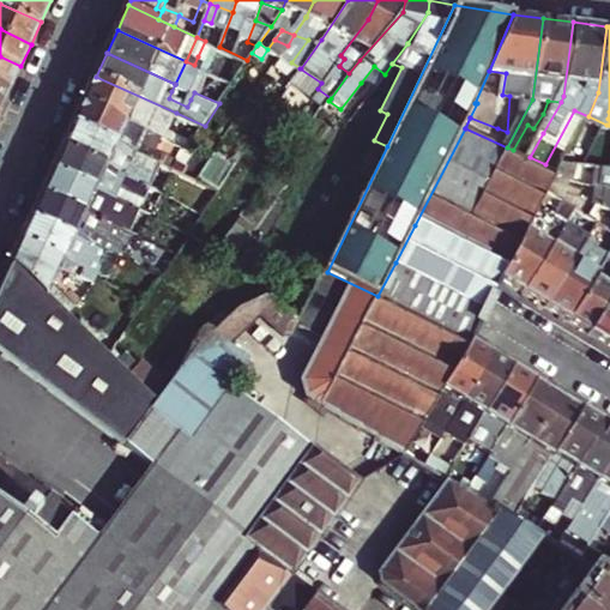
[(0,83),(11,89),(20,66),(0,56),(0,83)]
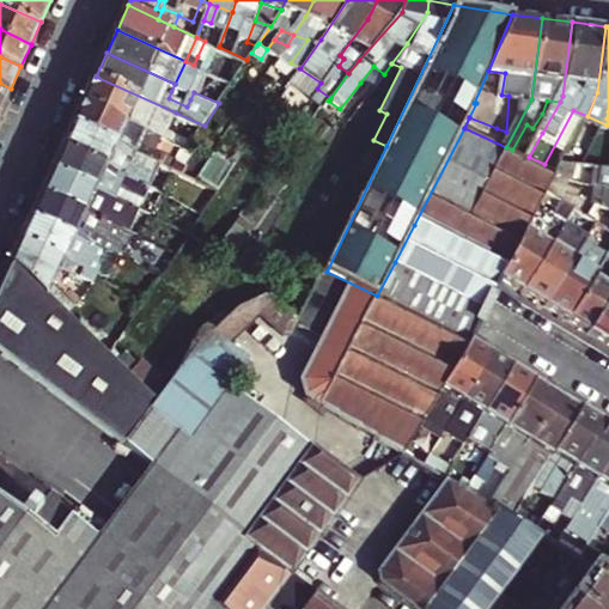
[(232,81),(239,71),(212,59),(209,61),(198,56),(194,65),(232,81)]
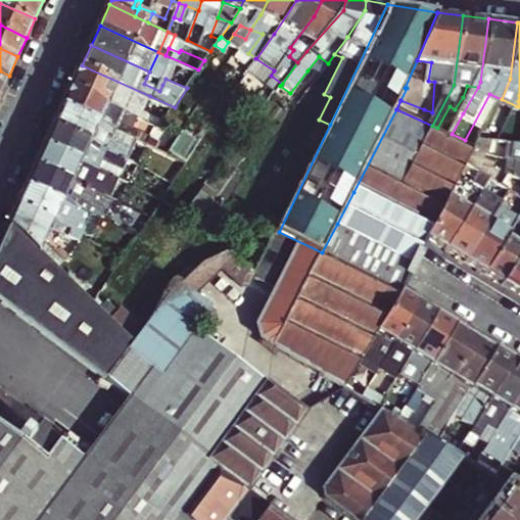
[(156,75),(159,68),(166,55),(158,52),(149,72),(156,75)]
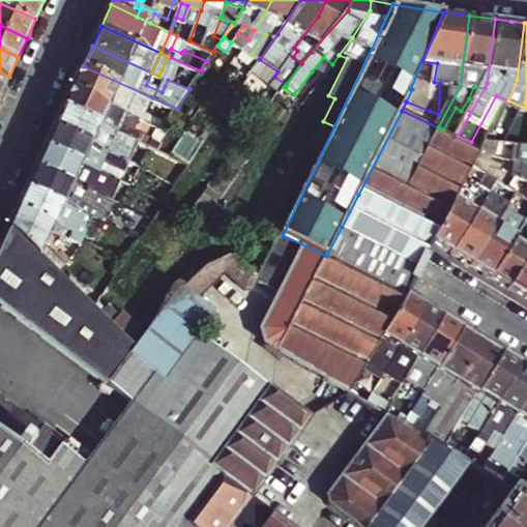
[(241,68),(251,74),(259,59),(260,59),(252,54),(251,53),(241,68)]
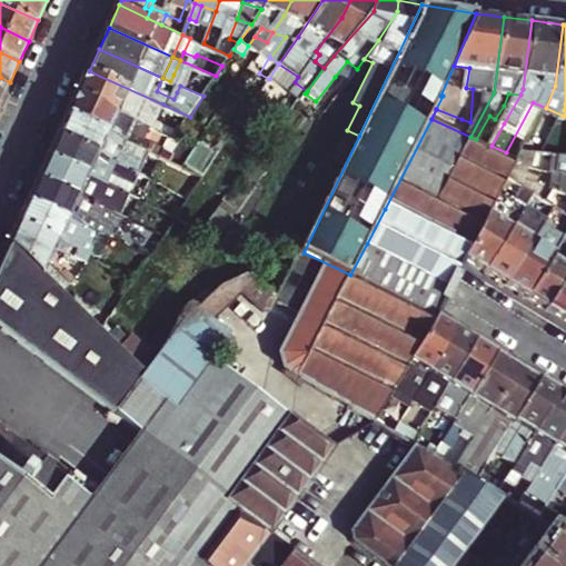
[(335,77),(345,85),(357,69),(347,61),(335,77)]
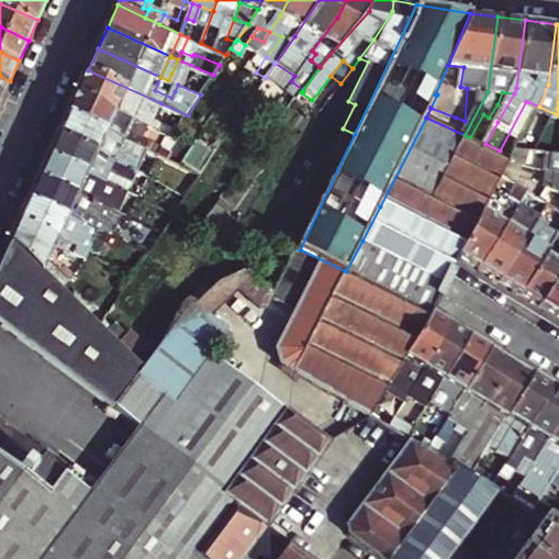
[(141,120),(152,125),(161,103),(88,70),(78,91),(141,120)]
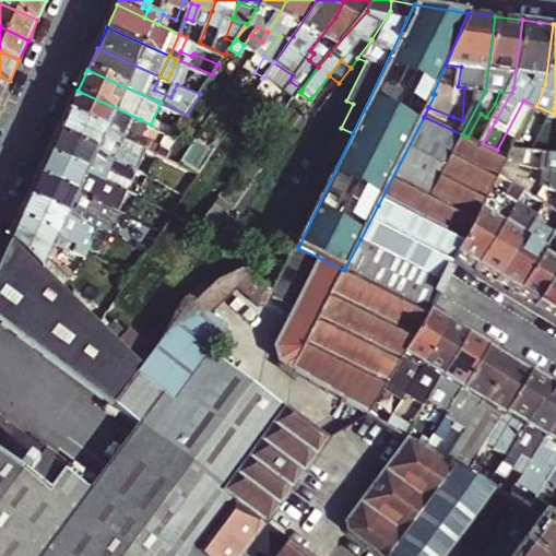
[(177,84),(200,94),(205,85),(187,78),(179,77),(170,73),(167,80),(177,84)]
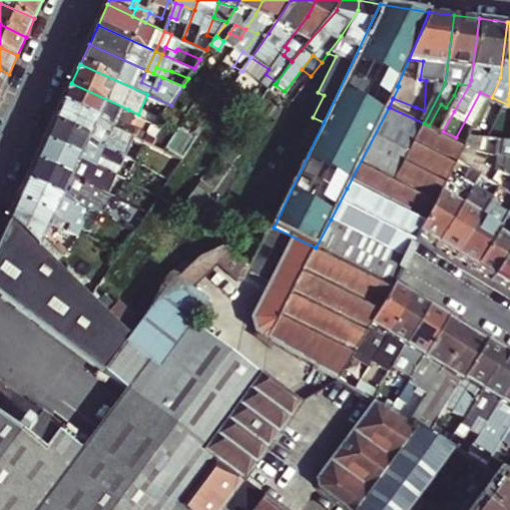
[(0,91),(1,92),(9,74),(0,69),(0,91)]
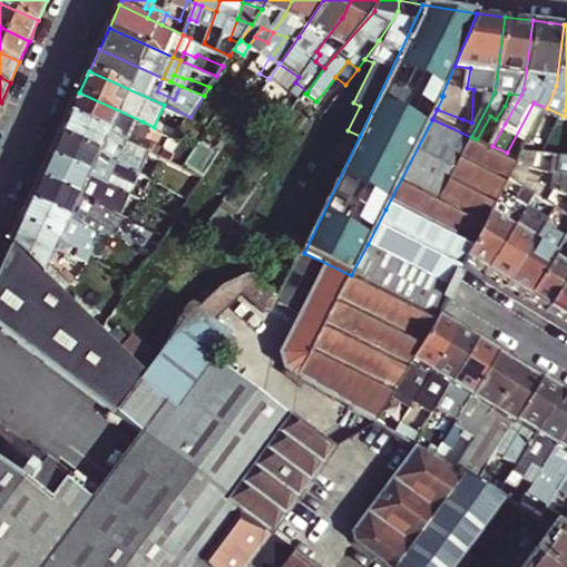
[(157,91),(174,99),(177,93),(159,85),(157,91)]
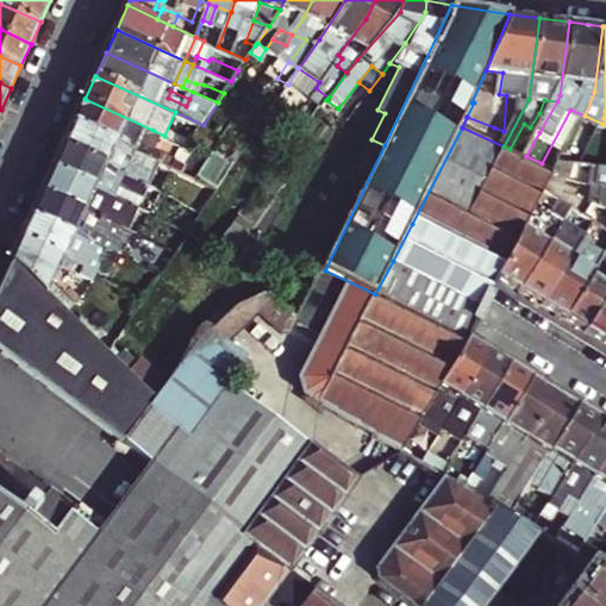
[(506,95),(499,94),(494,127),(504,131),(506,95)]
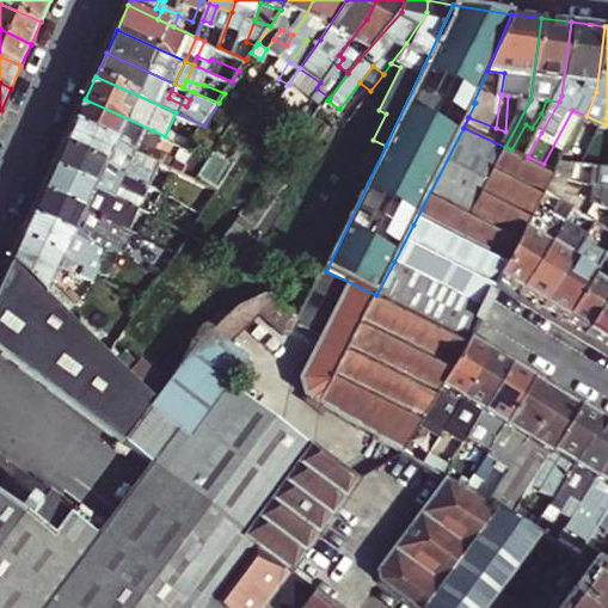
[(146,145),(153,130),(85,99),(74,123),(139,153),(166,165),(202,180),(204,174),(177,159),(159,151),(146,145)]
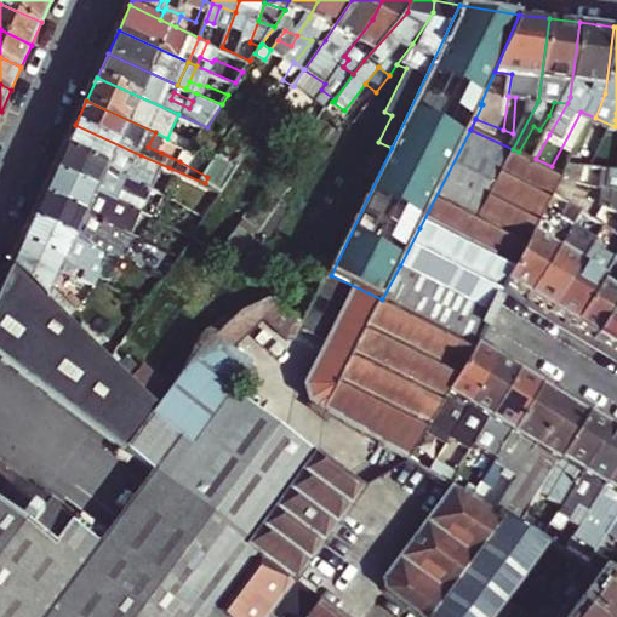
[(136,166),(141,155),(75,125),(64,148),(152,187),(148,194),(154,196),(158,190),(163,178),(136,166)]
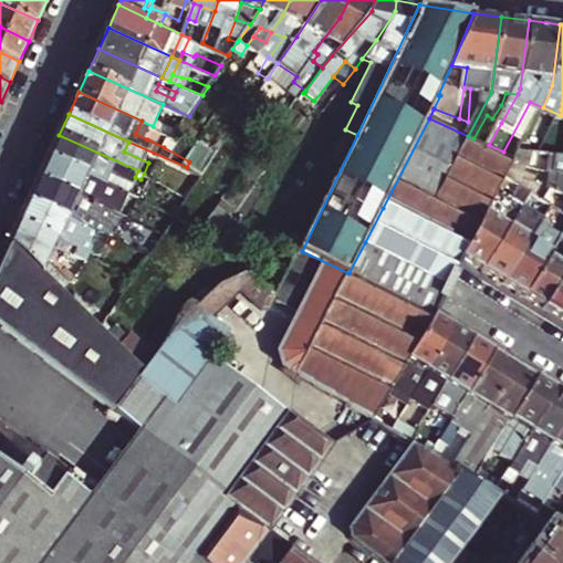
[(473,138),(489,145),(501,123),(492,118),(487,115),(473,138)]
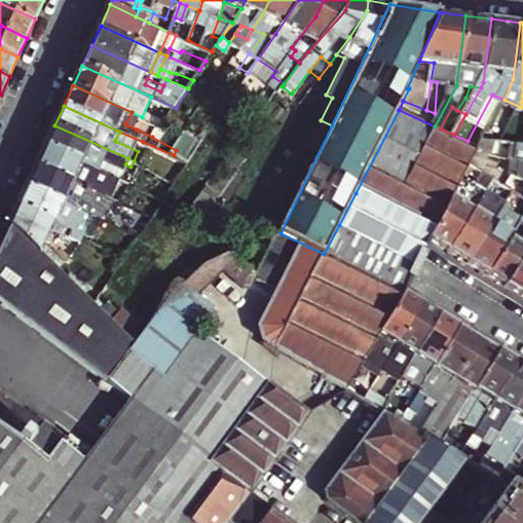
[(419,265),(435,237),(468,174),(474,161),(481,147),(468,141),(454,135),(440,128),(435,126),(399,110),(356,193),(339,225),(419,265)]
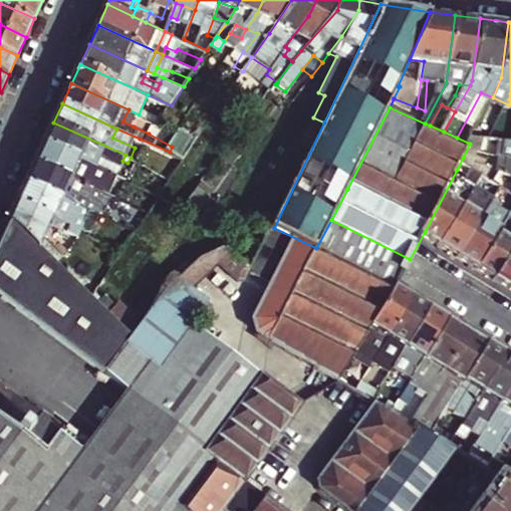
[(122,121),(134,126),(139,114),(129,109),(122,121)]
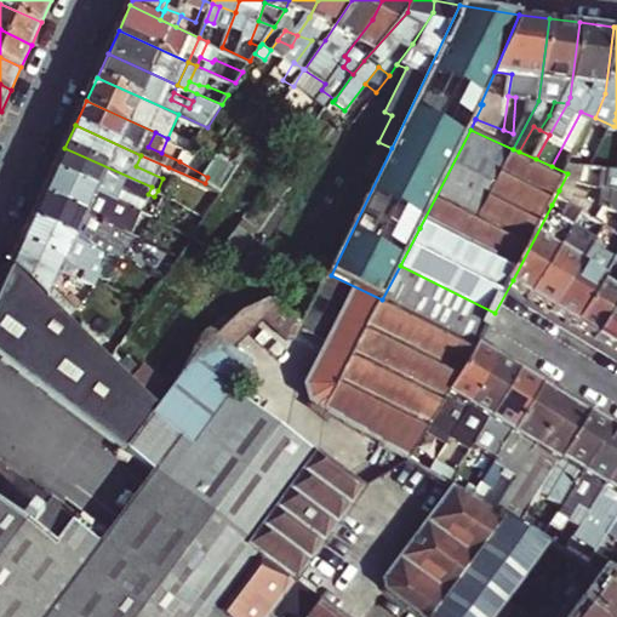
[(148,194),(152,187),(64,148),(55,171),(120,200),(125,192),(150,203),(159,206),(165,194),(158,190),(154,196),(148,194)]
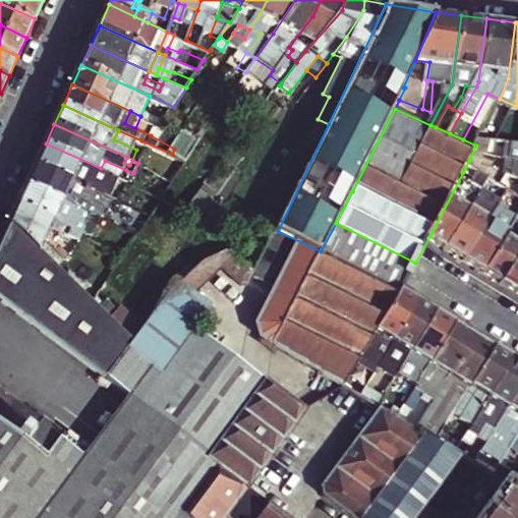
[(136,150),(141,140),(118,130),(114,139),(136,150)]
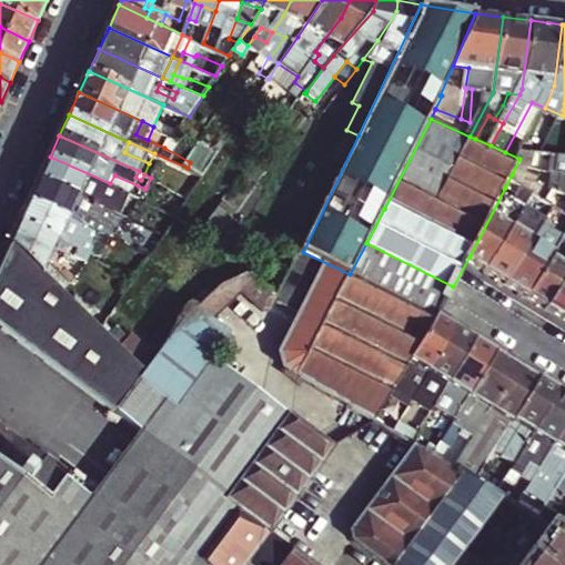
[(530,161),(547,167),(550,152),(525,148),(520,159),(530,161)]
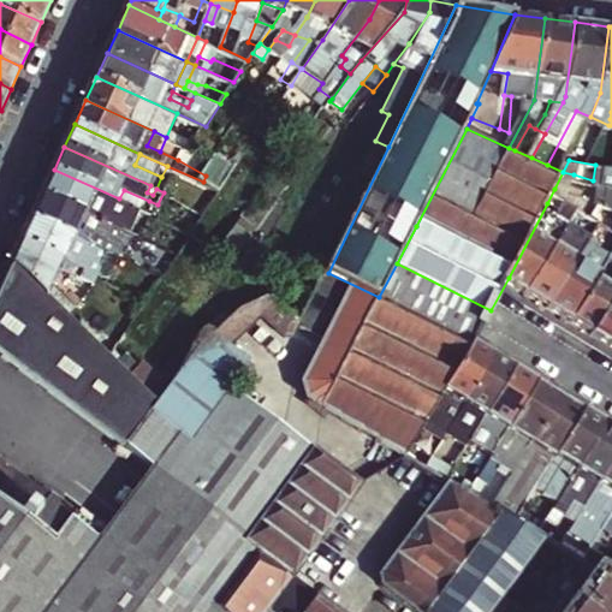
[(136,214),(138,208),(119,198),(54,170),(43,192),(108,223),(114,212),(148,226),(152,229),(158,215),(144,211),(142,217),(136,214)]
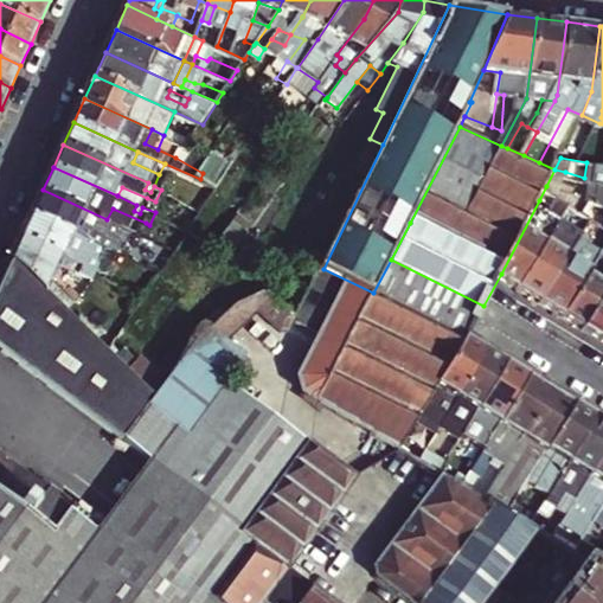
[(546,186),(559,194),(563,184),(565,172),(555,170),(546,186)]
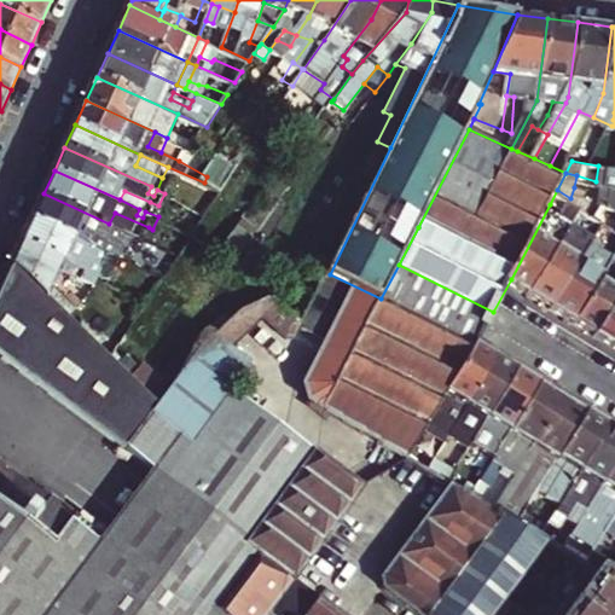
[(139,209),(145,212),(150,202),(125,191),(120,199),(139,209)]
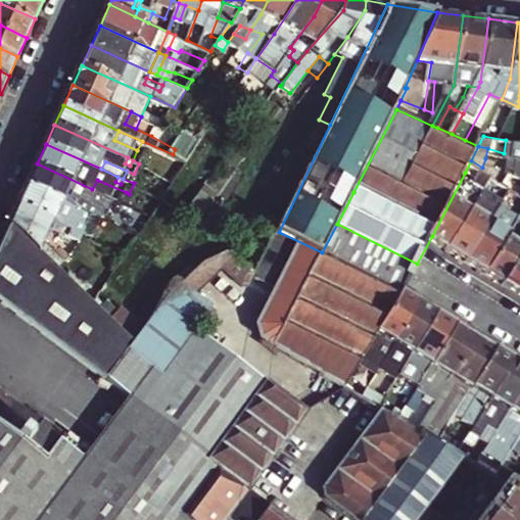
[(106,200),(108,196),(92,189),(37,163),(29,183),(84,208),(89,197),(109,206),(108,208),(116,213),(122,202),(113,198),(111,202),(106,200)]
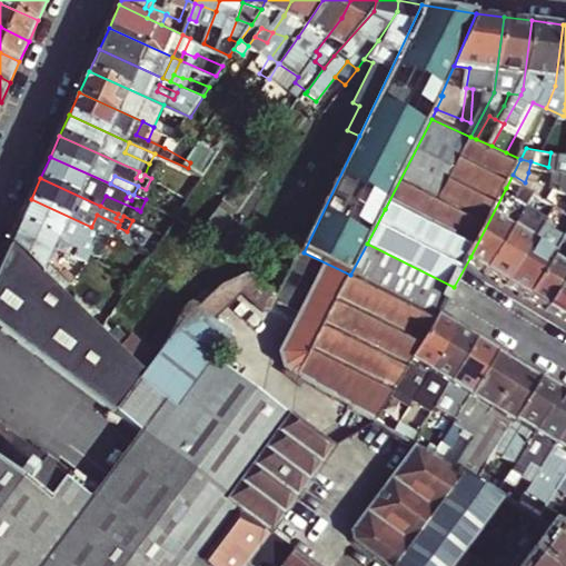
[(470,257),(489,269),(532,204),(506,188),(470,257)]
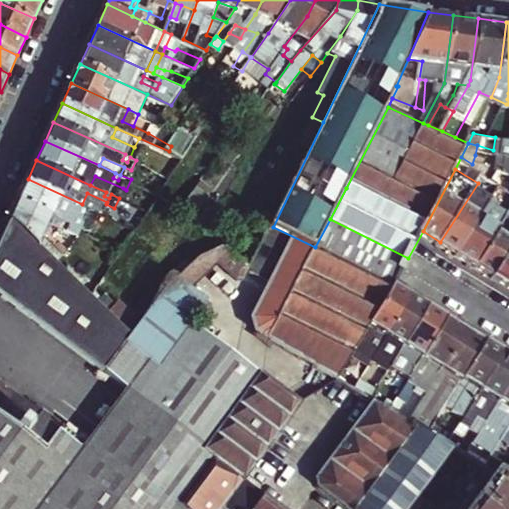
[(119,198),(123,188),(95,176),(90,185),(106,192),(111,194),(119,198)]
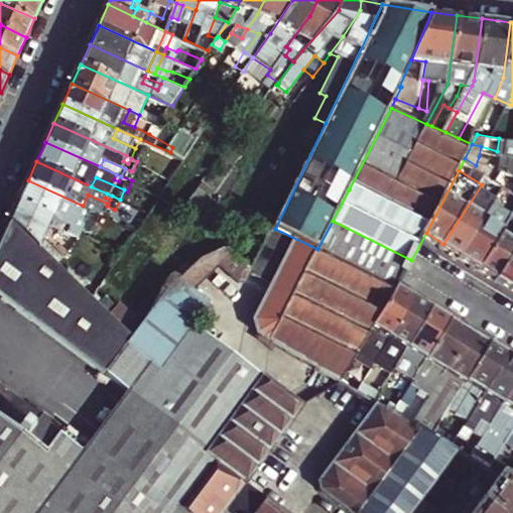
[(95,211),(83,206),(28,180),(19,200),(74,225),(79,215),(91,220),(95,211)]
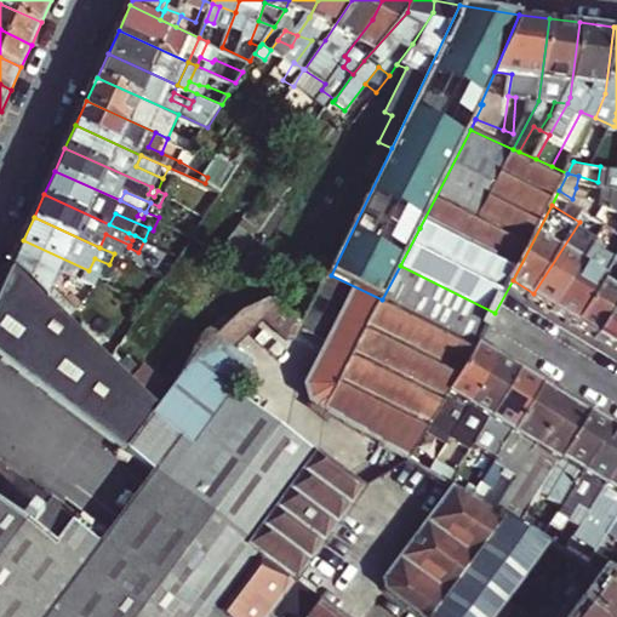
[(533,293),(555,308),(596,243),(601,235),(580,222),(533,293)]
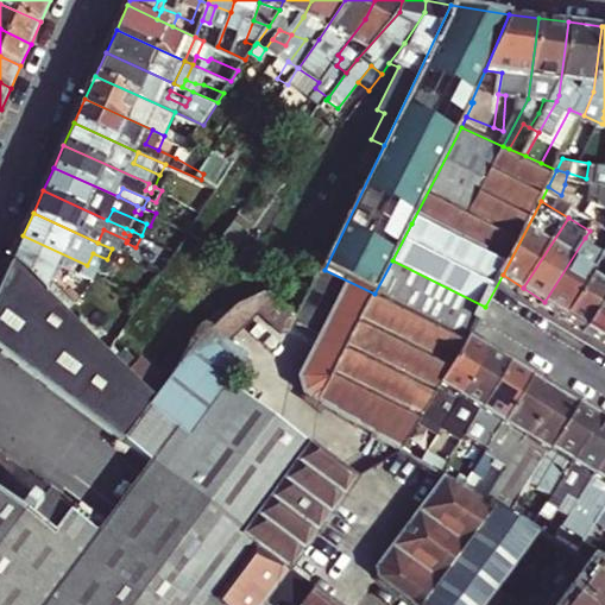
[(121,253),(126,243),(127,240),(104,229),(98,243),(112,249),(121,253)]
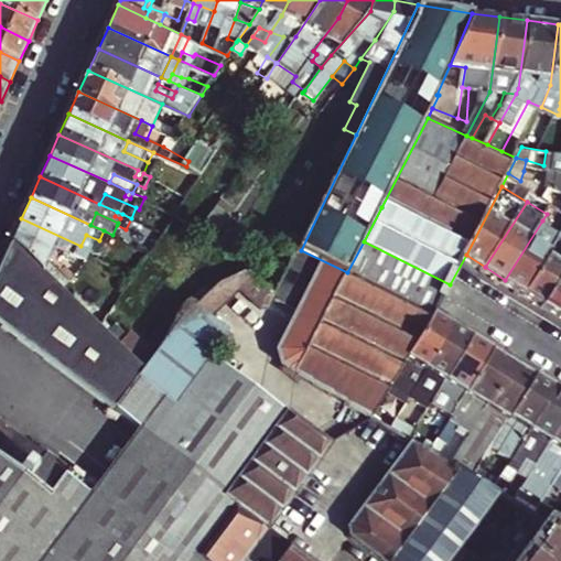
[(76,255),(81,246),(21,218),(11,241),(46,273),(52,260),(58,247),(67,250),(76,255)]
